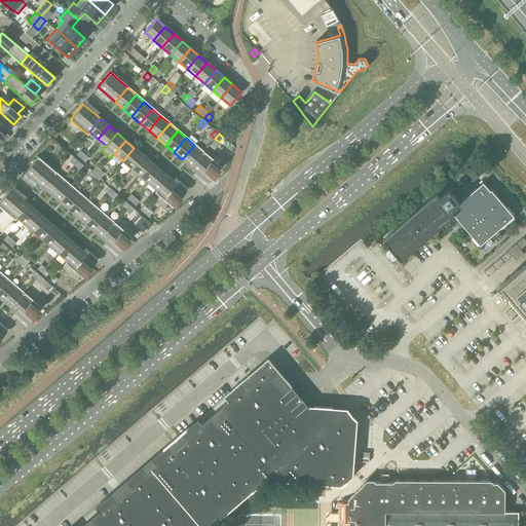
[(229,143),(228,143),(228,142),(225,146),(230,150),(233,146),(229,143)]
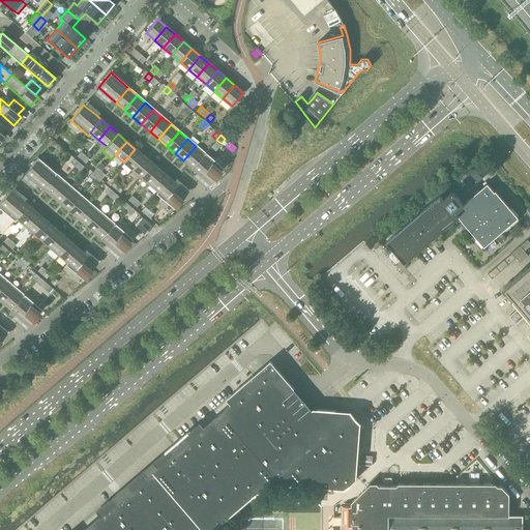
[(205,153),(196,146),(183,160),(193,168),(205,153)]
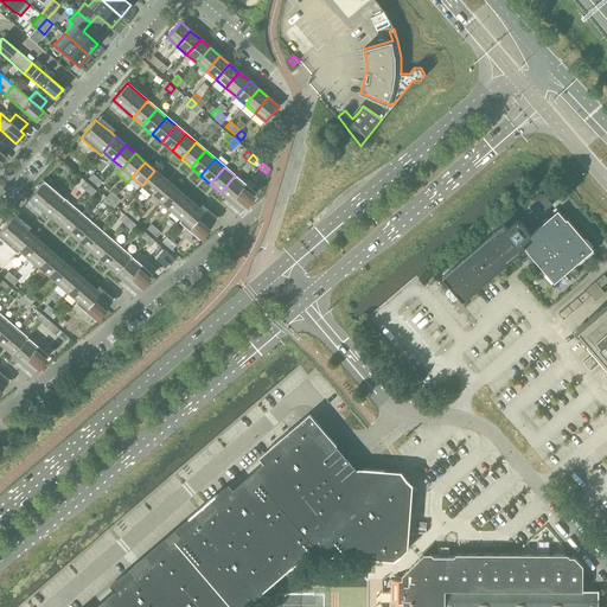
[(165,179),(154,171),(142,185),(152,193),(165,179)]
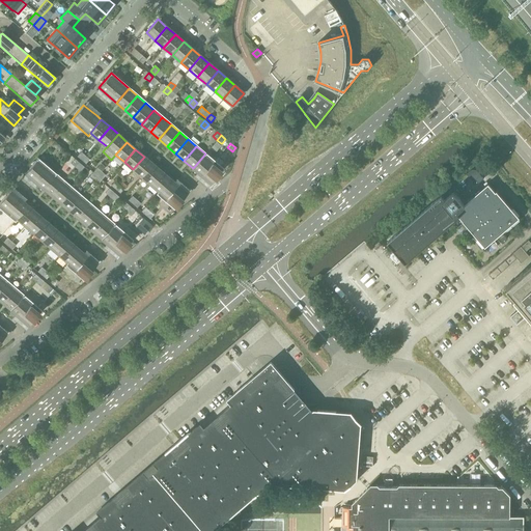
[(77,157),(81,160),(85,156),(81,151),(77,157)]
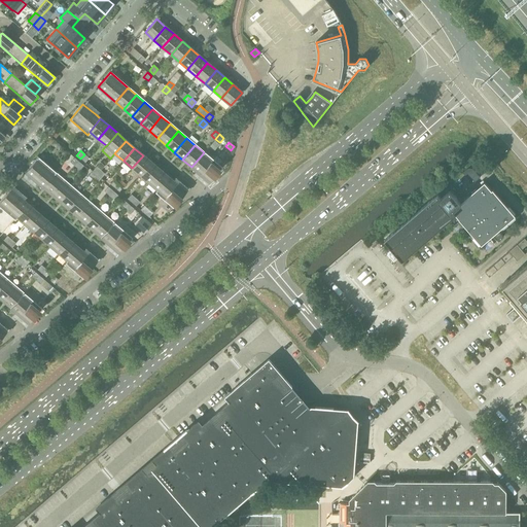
[(212,160),(204,152),(191,167),(200,174),(208,182),(220,168),(217,165),(221,161),(216,155),(212,160)]
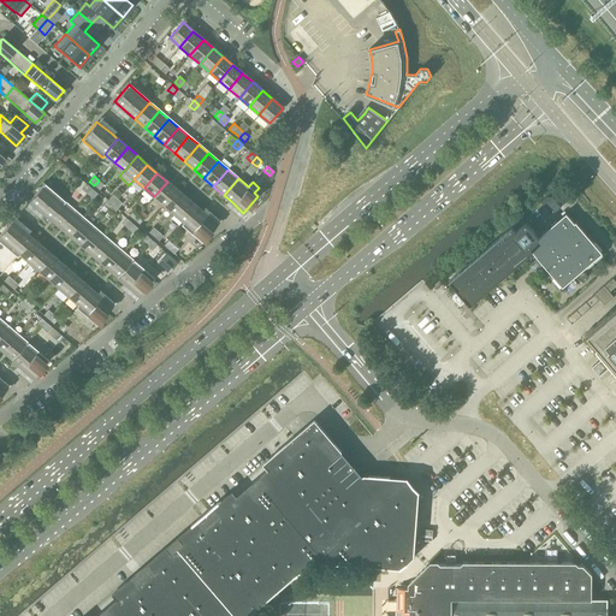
[(99,181),(94,185),(99,190),(104,184),(99,181)]
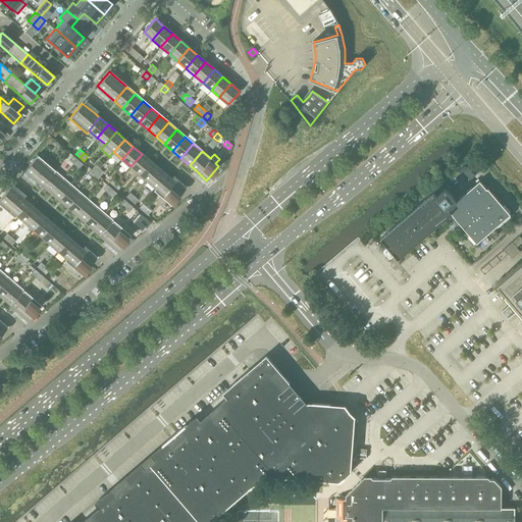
[(131,166),(139,173),(150,161),(142,154),(131,166)]
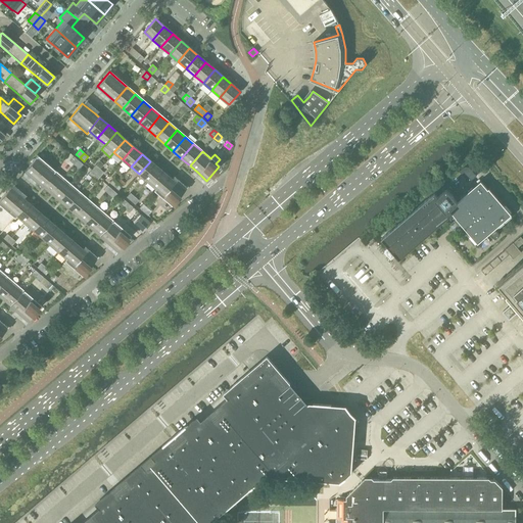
[(46,163),(37,156),(25,171),(34,178),(42,185),(54,171),(46,163)]
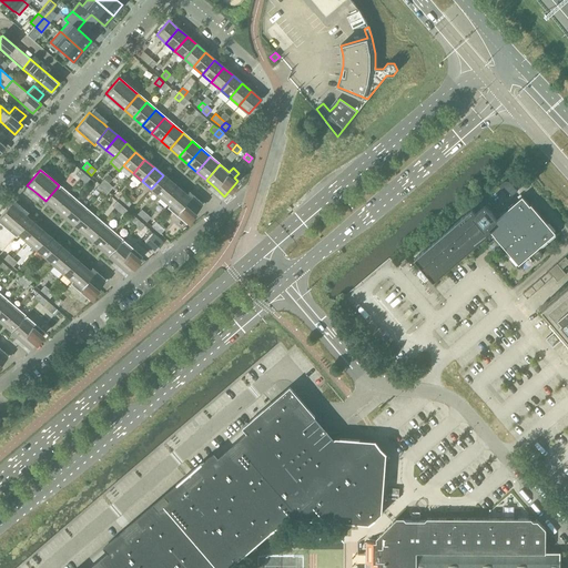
[(172,183),(163,175),(151,189),(160,196),(172,183)]
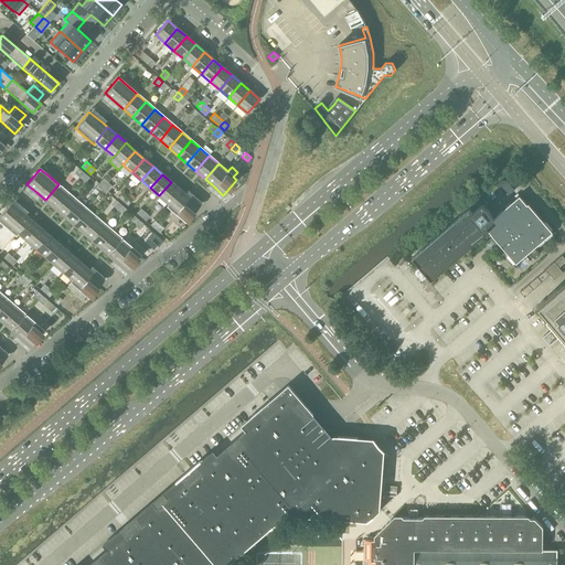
[(104,187),(108,182),(103,178),(99,183),(104,187)]
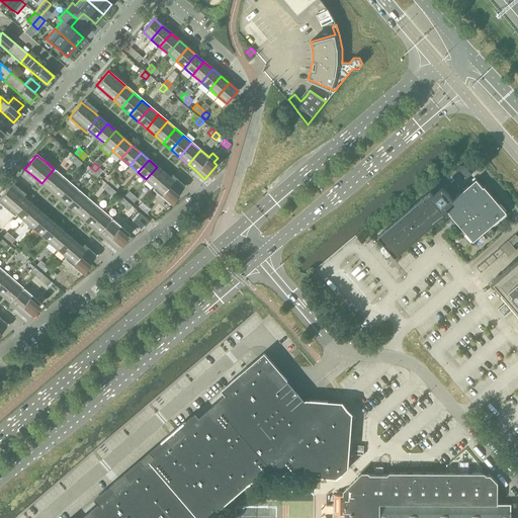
[(455,170),(464,180),(471,174),(466,168),(465,167),(464,166),(462,165),(461,165),(459,166),(455,170)]
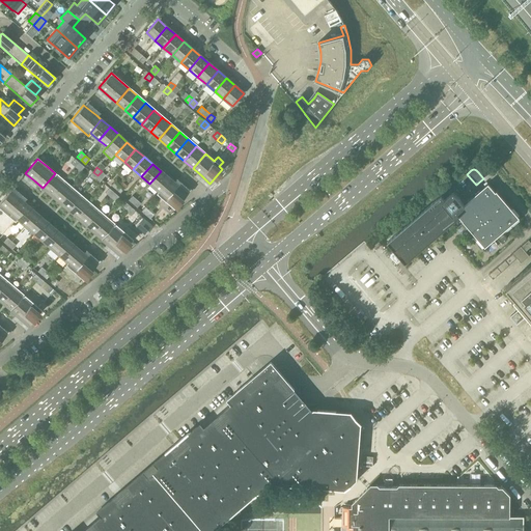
[(106,174),(102,171),(98,175),(102,179),(106,174)]
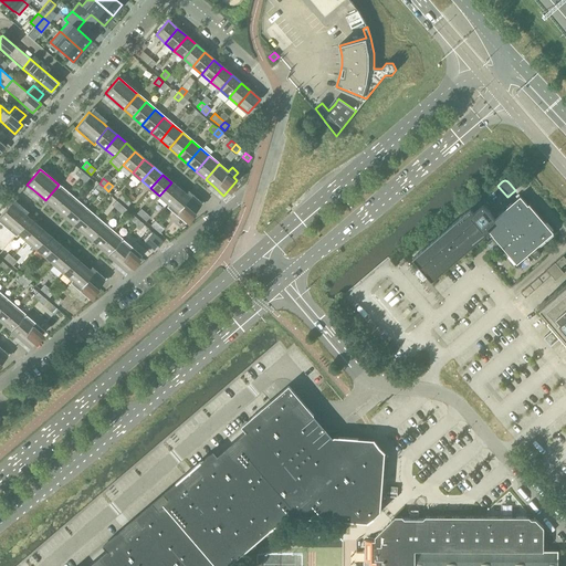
[(180,190),(171,182),(159,196),(168,203),(169,203),(180,190)]
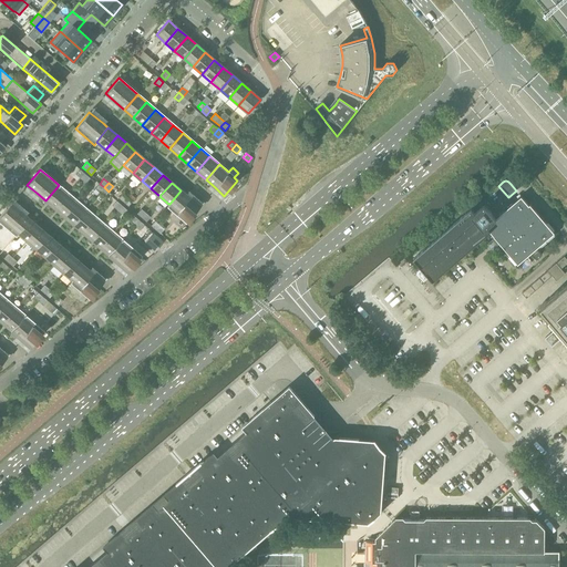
[(54,208),(68,193),(59,185),(45,200),(54,208)]
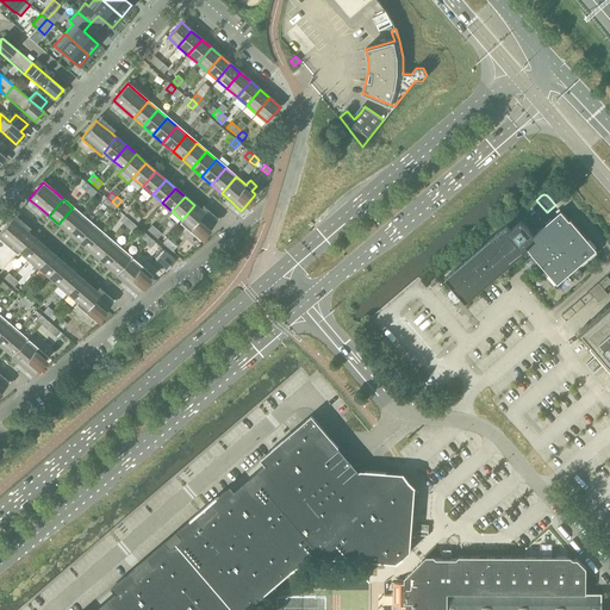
[(182,219),(181,219),(179,222),(190,231),(199,240),(215,222),(204,213),(194,205),(182,219)]
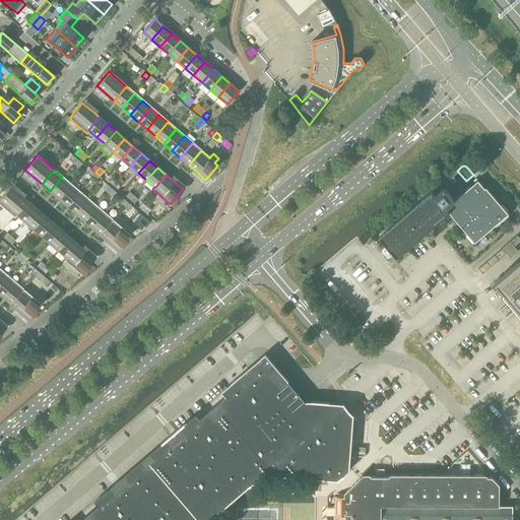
[(70,184),(62,177),(50,191),(58,198),(70,184)]
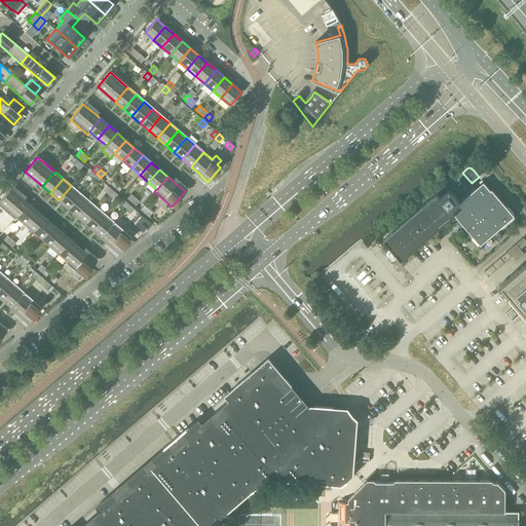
[(114,188),(118,183),(114,179),(110,184),(114,188)]
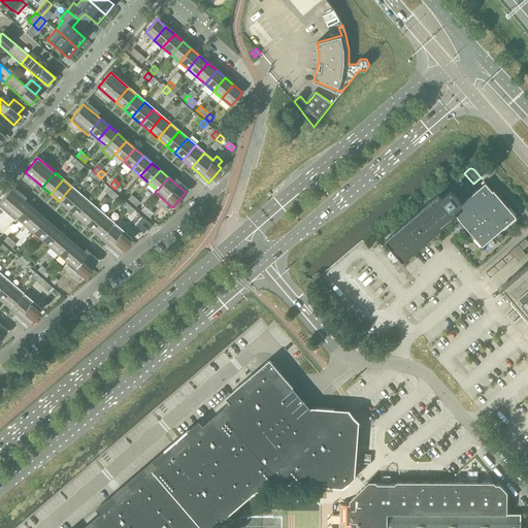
[(486,183),(462,203),(451,191),(442,198),(439,194),(385,240),(403,261),(457,216),(460,219),(460,220),(461,221),(454,227),(460,234),(467,228),(483,245),(495,235),(500,240),(505,236),(500,230),(517,217),(494,190),(493,191),(486,183)]
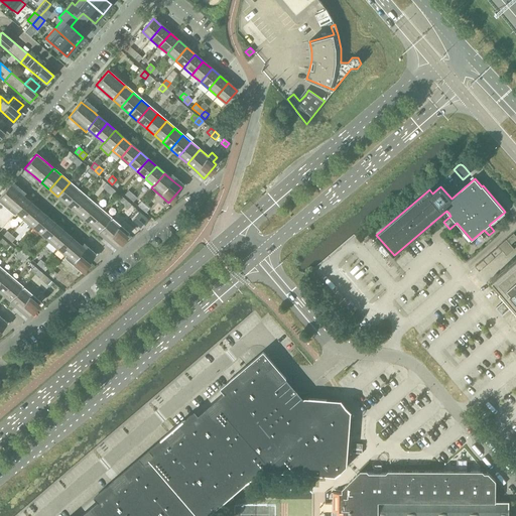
[(70,182),(57,197),(66,205),(79,189),(70,182)]
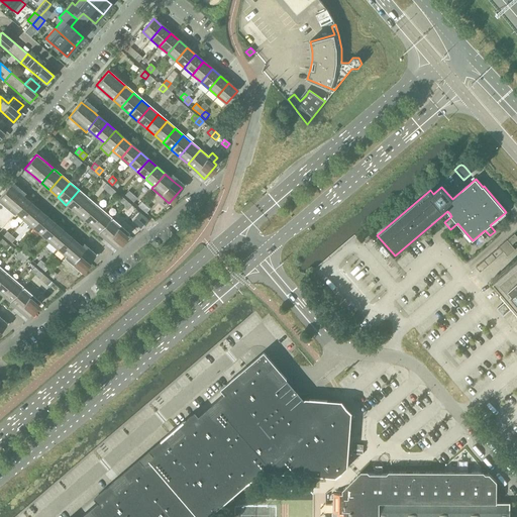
[(22,196),(18,193),(10,186),(0,196),(0,203),(5,208),(14,215),(16,213),(26,200),(22,196)]
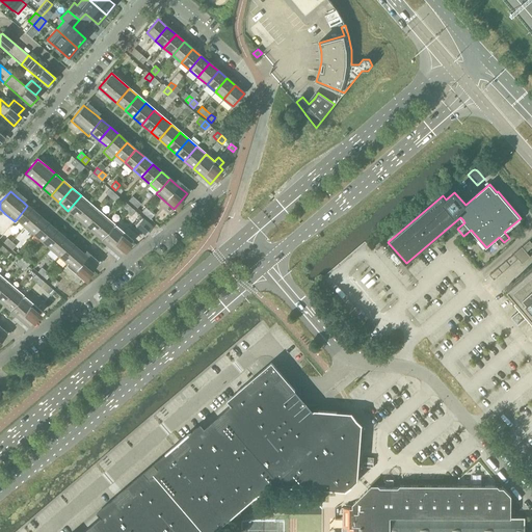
[(109,196),(113,201),(117,196),(113,192),(109,196)]
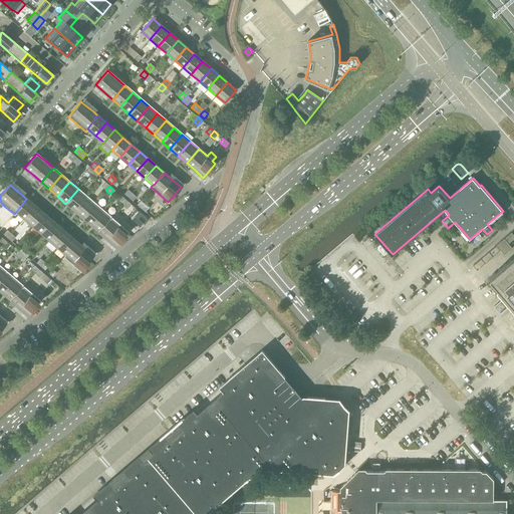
[(86,196),(78,189),(65,204),(73,211),(86,196)]
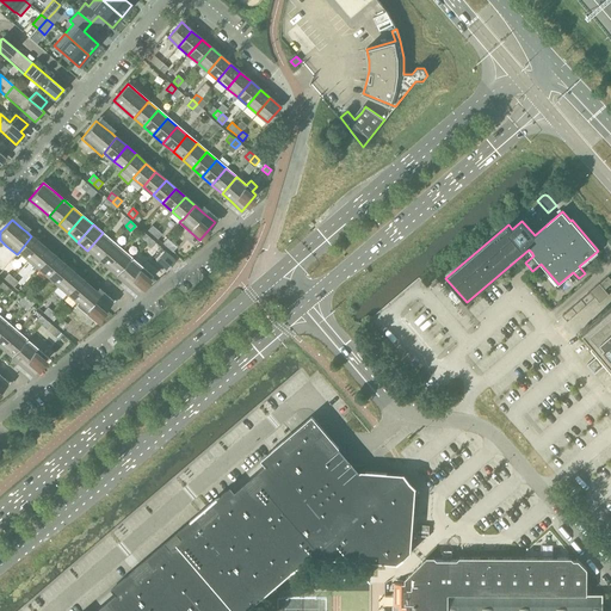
[(147,230),(153,235),(158,229),(152,224),(147,230)]
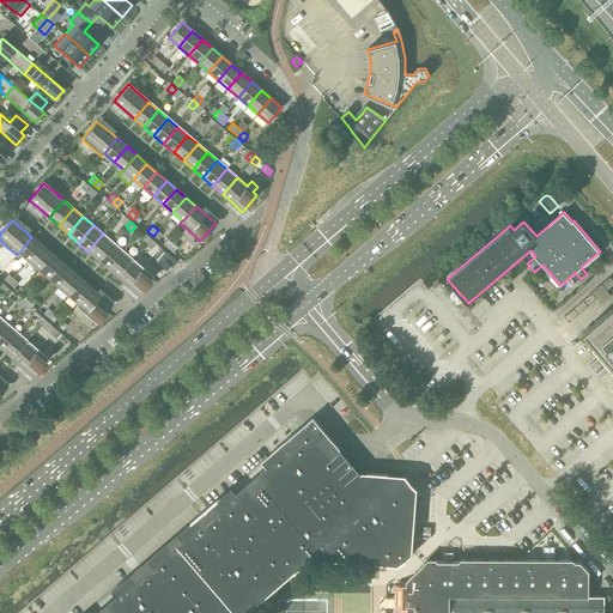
[(98,260),(113,243),(103,234),(87,252),(98,260)]
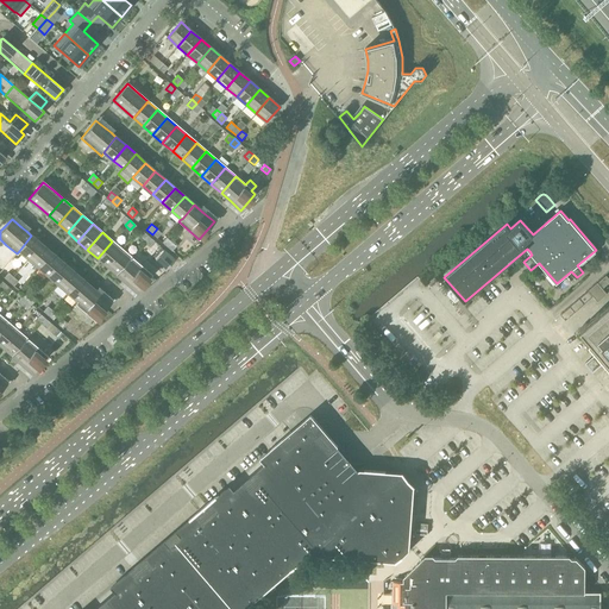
[(19,251),(29,259),(42,244),(31,236),(19,251)]
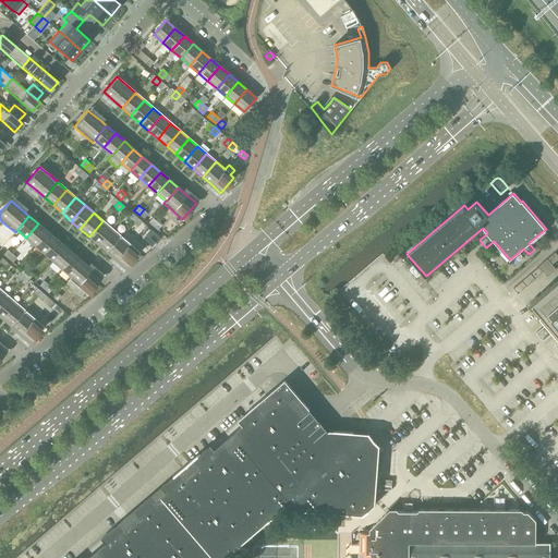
[(142,220),(137,217),(132,221),(137,226),(142,220)]
